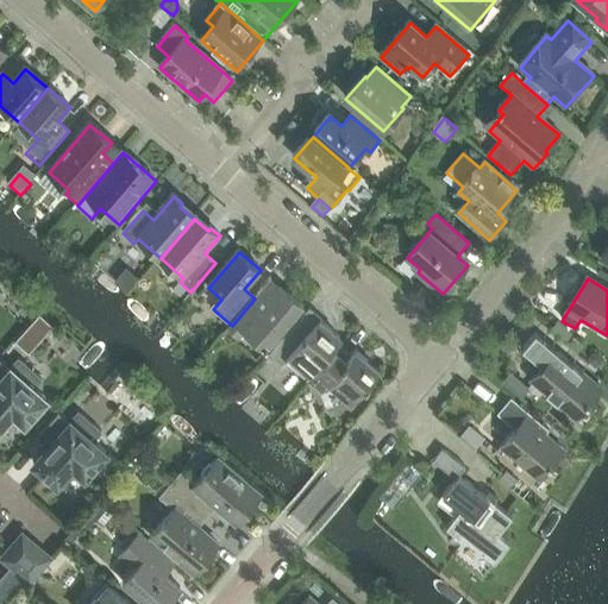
[(255,299),(232,326),(229,329),(240,340),(246,333),(268,352),(305,309),(271,280),(255,299)]
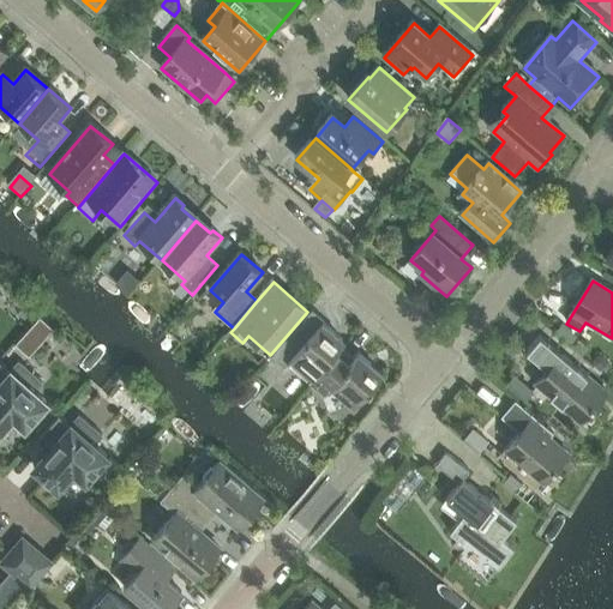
[(41,320),(29,333),(42,347),(54,332),(41,320)]
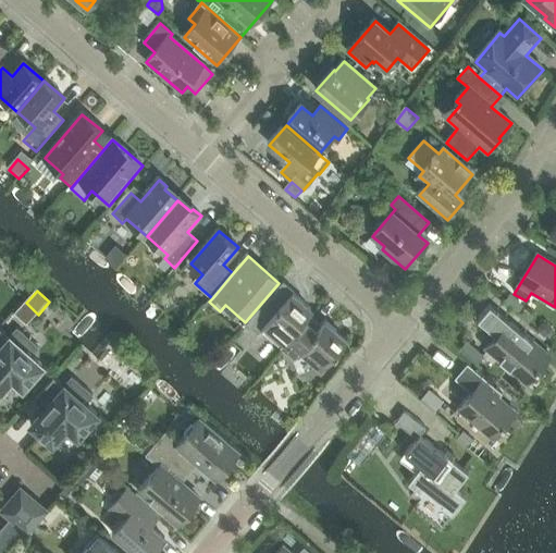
[(269,300),(247,327),(259,336),(262,332),(282,348),(312,311),(293,295),(280,310),(269,300)]
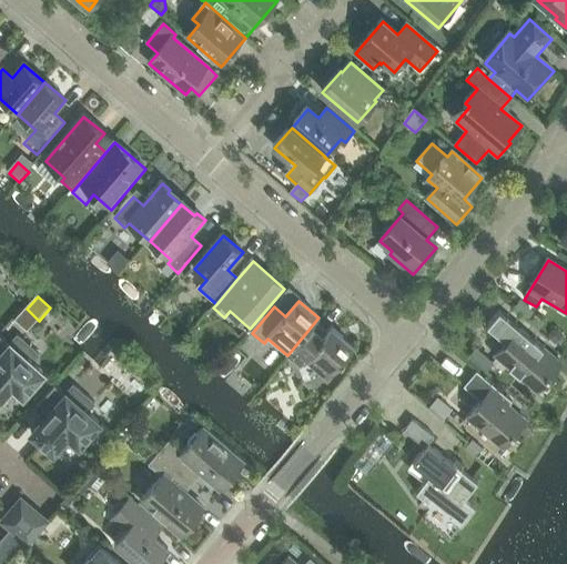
[(515,311),(528,323),(535,315),(520,303),(515,311)]
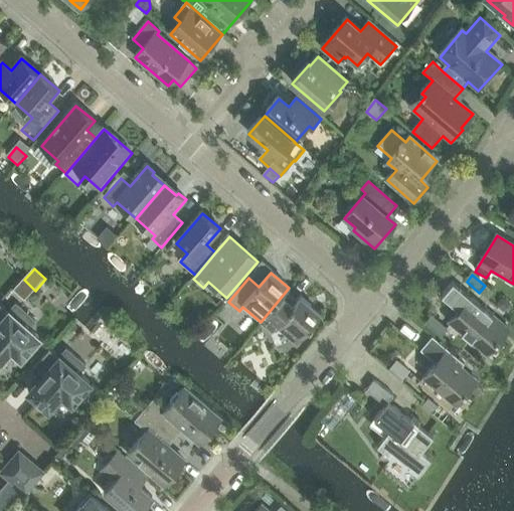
[(487,355),(509,330),(454,283),(443,296),(461,312),(451,324),(487,355)]
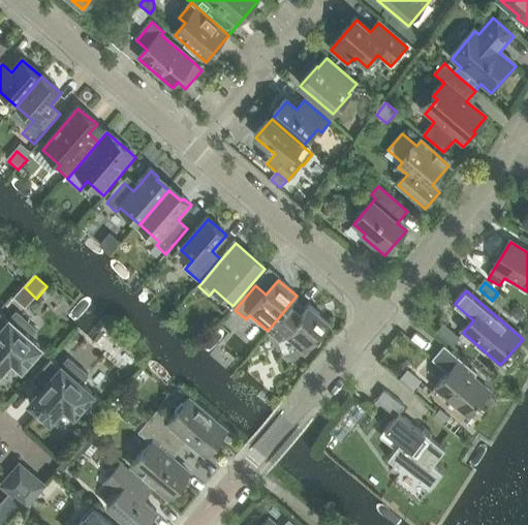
[(500,297),(496,303),(503,308),(507,303),(500,297)]
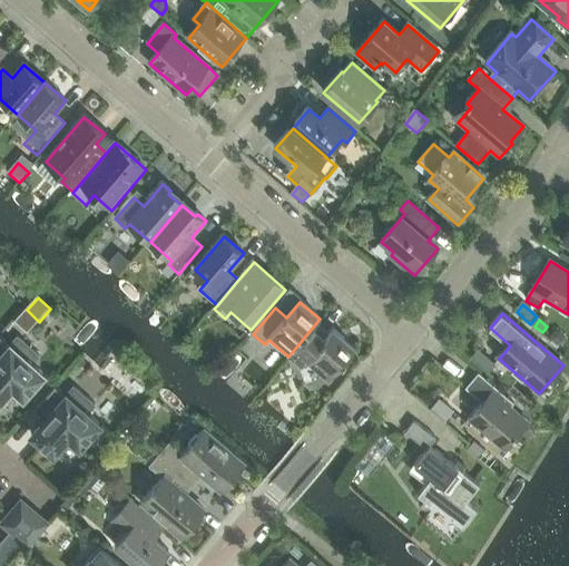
[(333,331),(330,335),(320,327),(292,359),(303,369),(307,363),(329,381),(355,350),(333,331)]
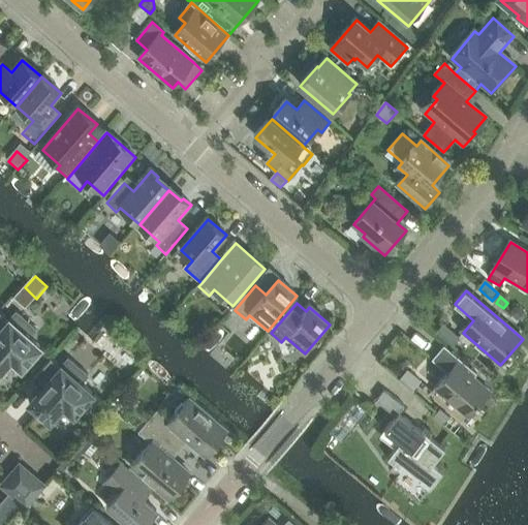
[(516,310),(513,313),(514,318),(518,321),(523,321),(526,318),(524,313),(521,310),(516,310)]
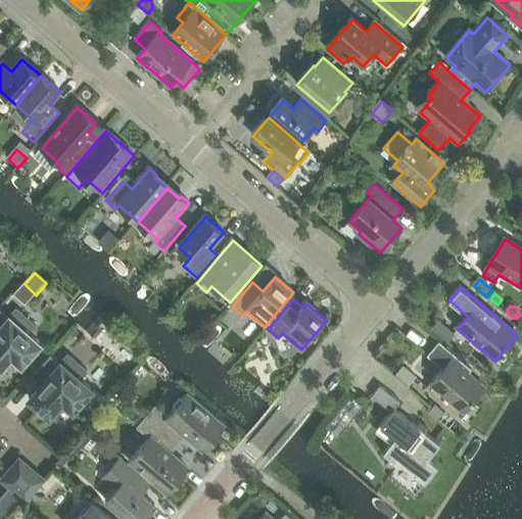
[(0,310),(0,370),(12,357),(22,366),(41,345),(30,336),(37,328),(16,311),(9,319),(0,310)]
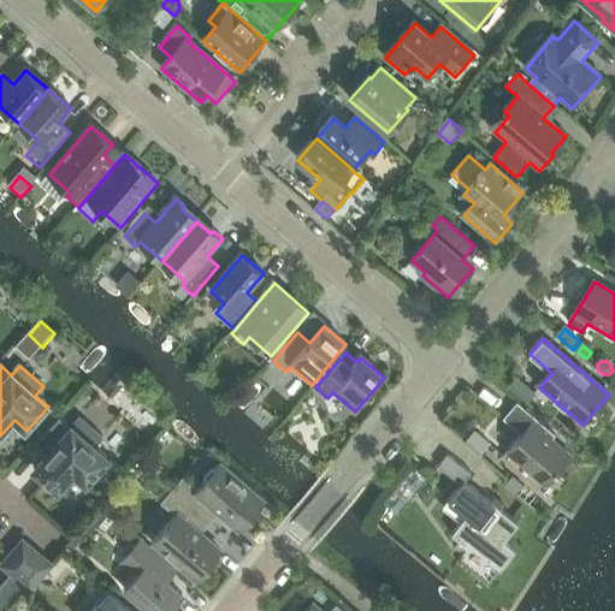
[(537,397),(518,380),(510,390),(530,407),(537,397)]
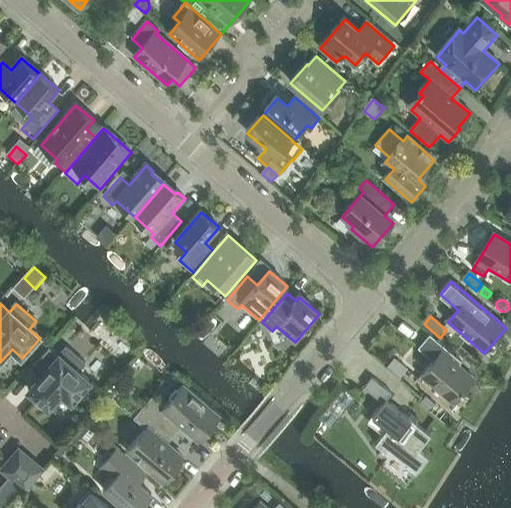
[(474,380),(459,367),(462,364),(430,337),(419,350),(434,363),(422,377),(454,404),(474,380)]
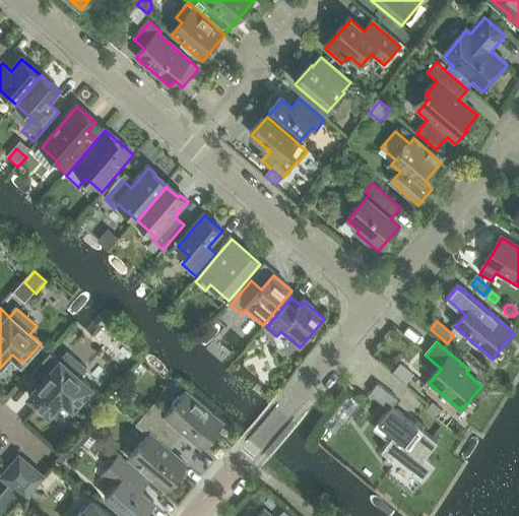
[(74,405),(92,385),(82,376),(87,371),(67,352),(61,359),(51,349),(31,373),(41,381),(29,394),(51,412),(64,397),(74,405)]
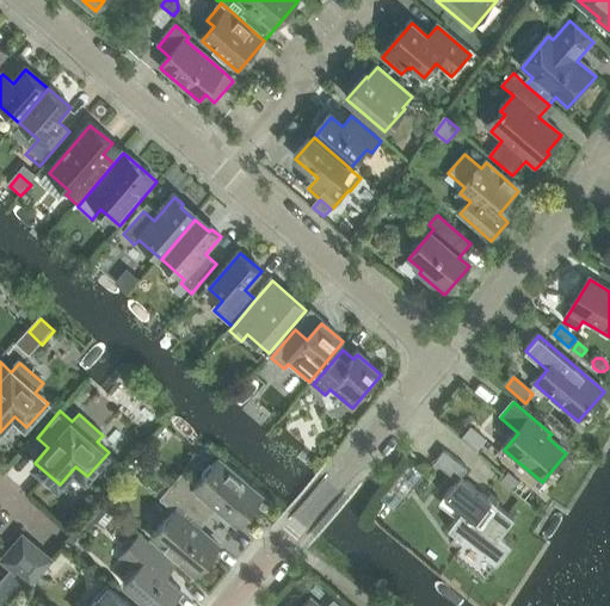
[(462,441),(478,456),(488,444),(473,430),(462,441)]
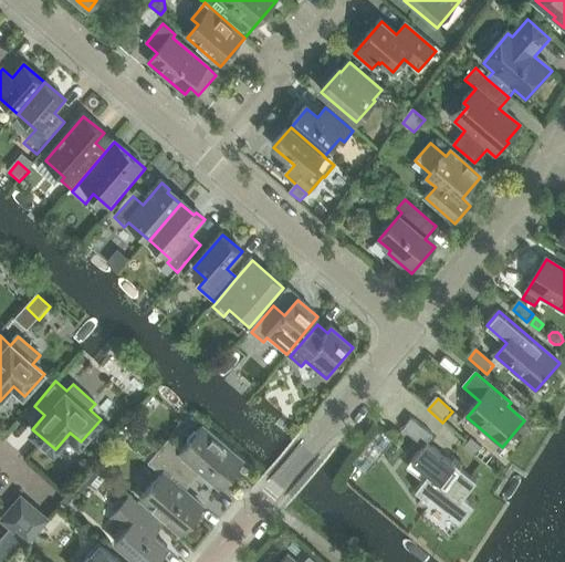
[(456,460),(452,465),(427,445),(433,436),(412,420),(404,432),(425,447),(406,470),(424,484),(416,493),(425,500),(430,500),(430,499),(452,516),(450,519),(460,527),(471,512),(471,507),(463,501),(477,484),(461,470),(464,467),(456,460)]
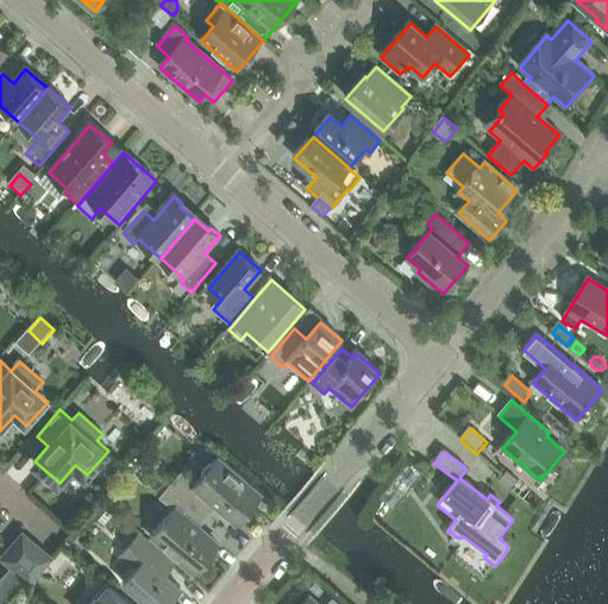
[(171,488),(201,514),(211,502),(238,526),(262,498),(218,460),(195,488),(182,476),(171,488)]
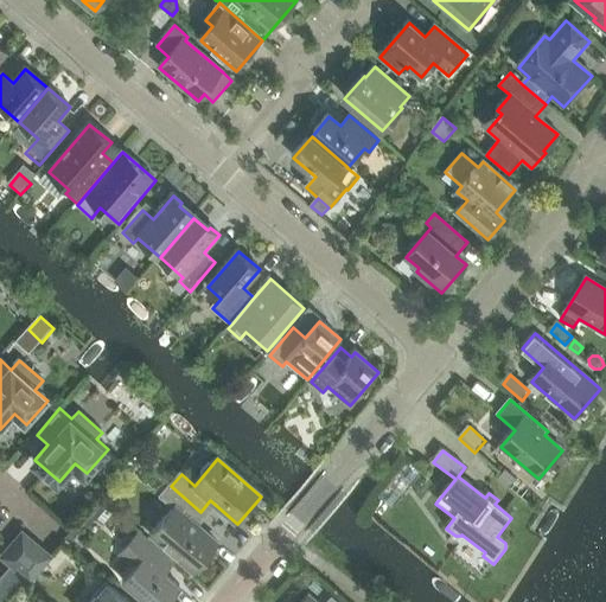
[(409,462),(380,498),(391,508),(421,473),(409,462)]
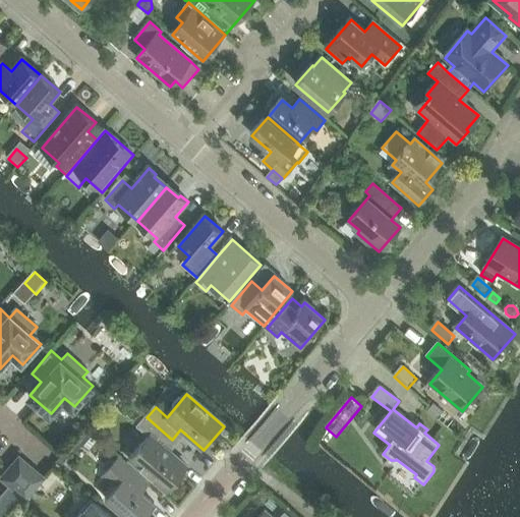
[(444,413),(435,405),(427,413),(437,421),(444,413)]
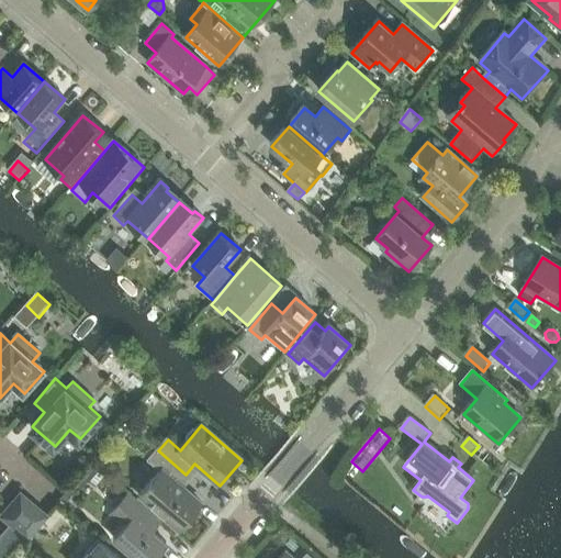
[(178,484),(186,475),(158,450),(148,461),(161,472),(141,497),(180,531),(202,505),(178,484)]
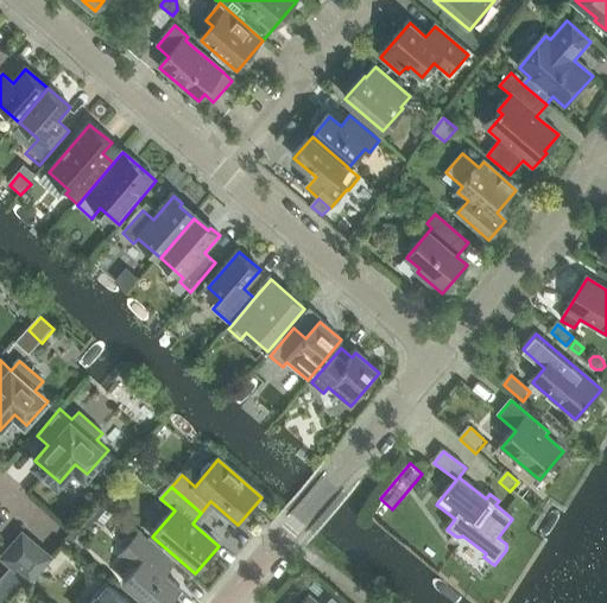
[(101,507),(92,518),(103,528),(114,518),(101,507)]
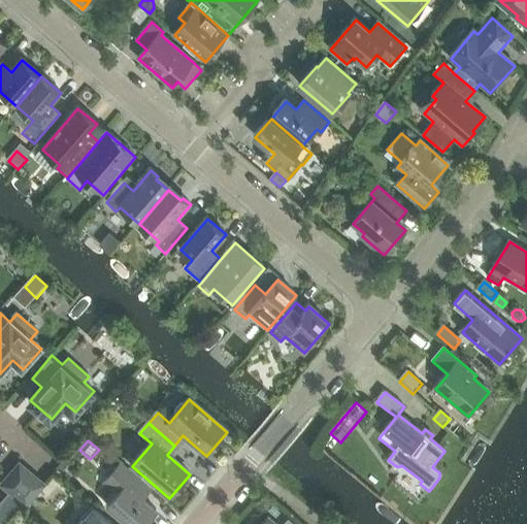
[(109,455),(104,461),(114,470),(120,464),(109,455)]
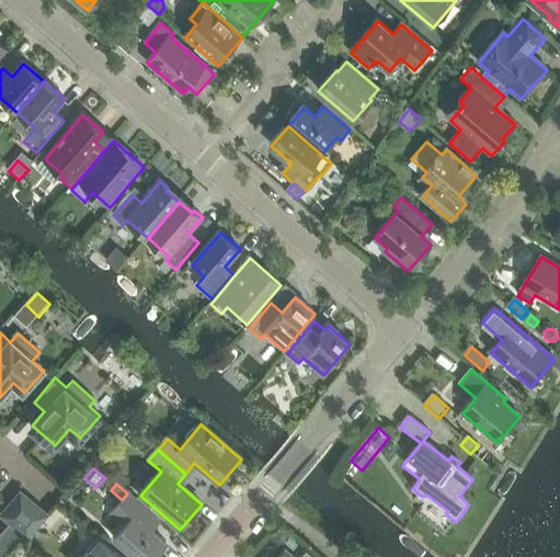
[(143,524),(151,514),(128,495),(112,514),(125,526),(114,540),(133,556),(157,556),(167,545),(143,524)]
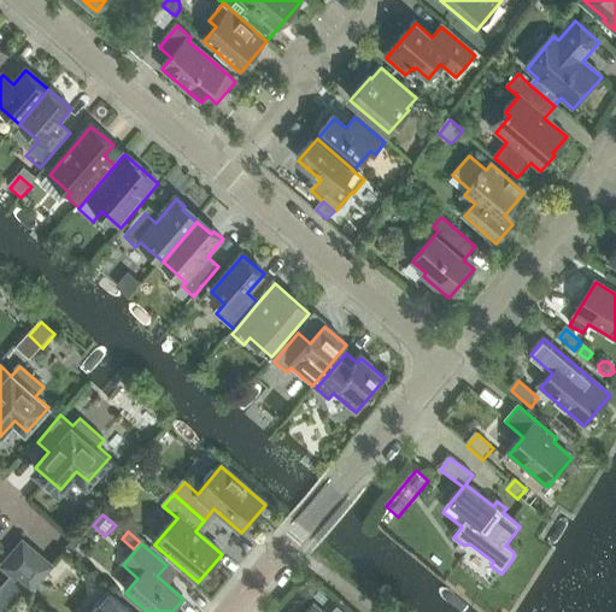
[(10,560),(4,568),(18,580),(37,557),(24,545),(10,560)]
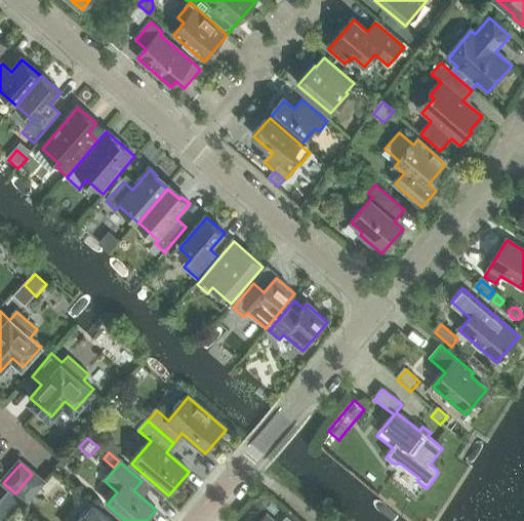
[(32,474),(15,493),(27,504),(43,484),(32,474)]
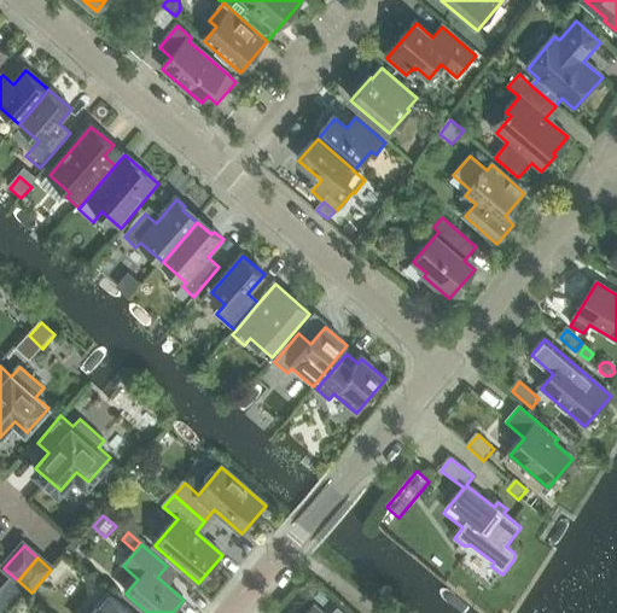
[(9,612),(25,594),(10,581),(0,591),(0,612),(9,612)]
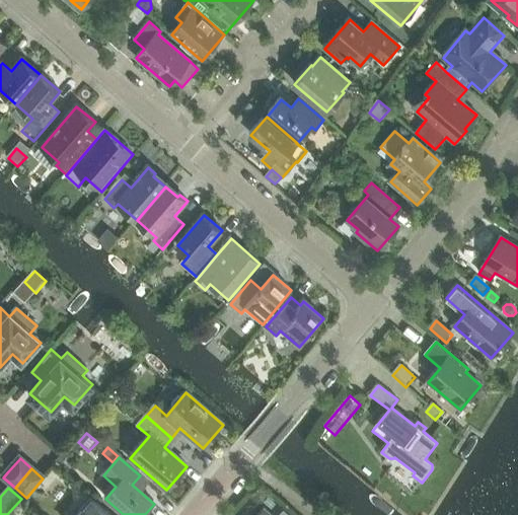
[(109,514),(92,500),(79,514),(109,514)]
